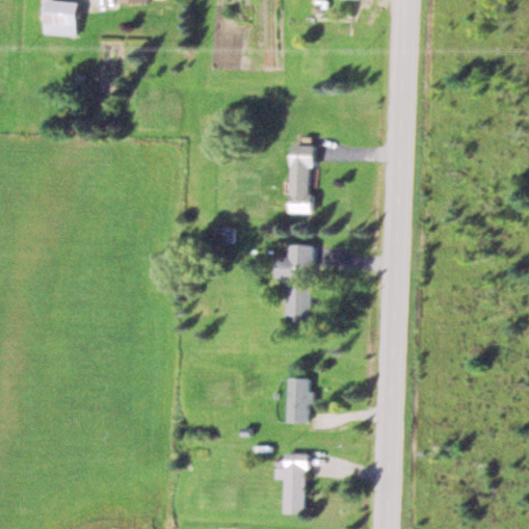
[(77,3),(36,1),(35,24),(43,25),(43,35),(76,37),(77,3)]
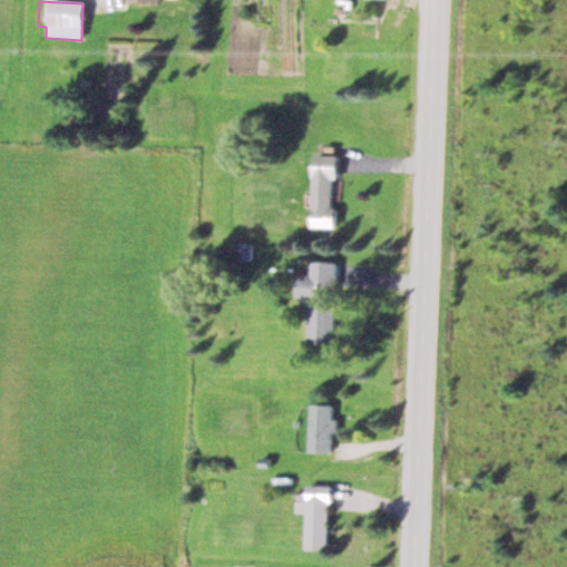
[(335,157),(312,156),(310,228),(333,230),(335,157)]
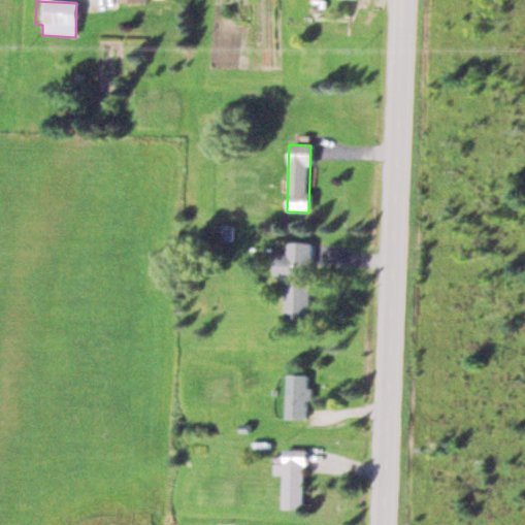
[(309,244),(286,243),(285,255),(273,255),(273,281),(284,281),(283,320),(308,320),(309,244)]
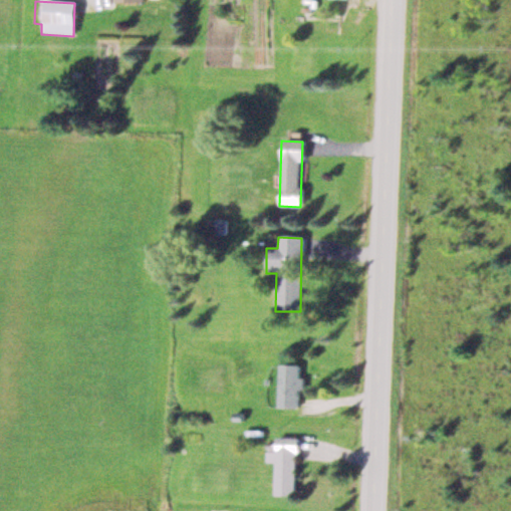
[(276,366),(276,410),(297,410),(297,366),(276,366)]
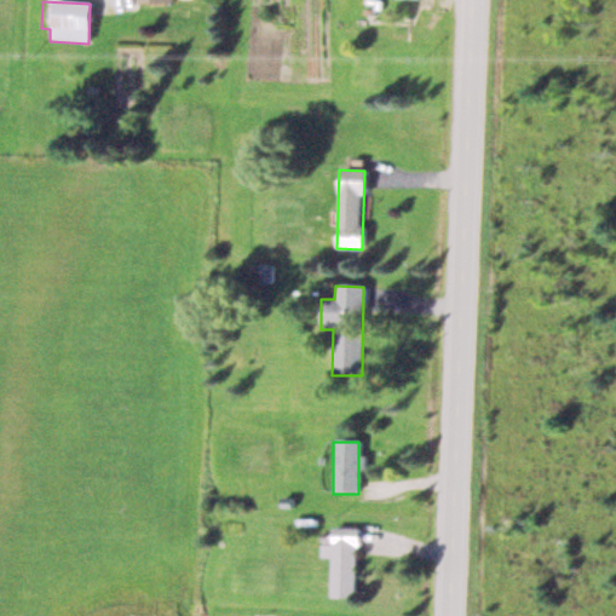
[(355,529),(330,529),(329,599),(353,599),(355,529)]
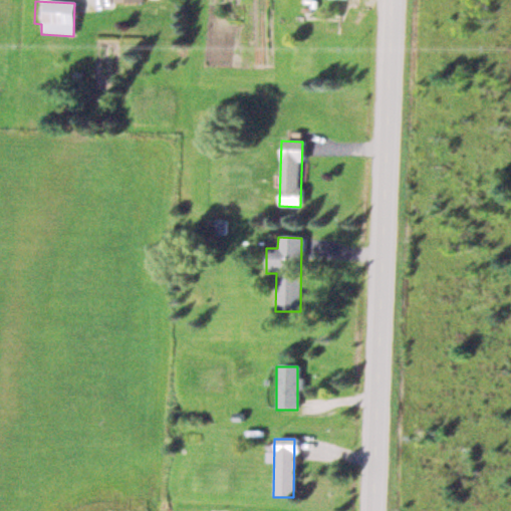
All buildings are outlined.
